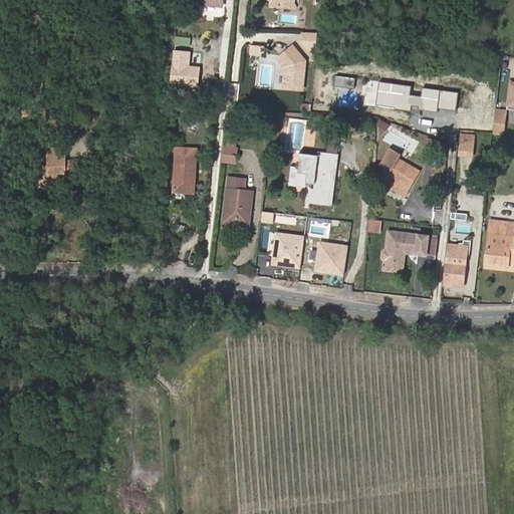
[(272,0),(271,8),(289,10),(290,0),(272,0)]
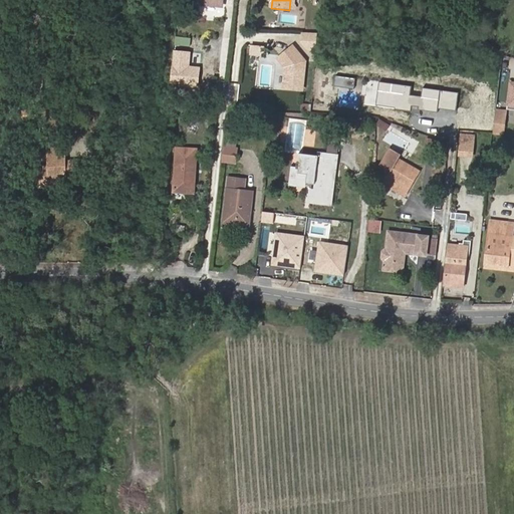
[(299,48),(315,48),(315,32),(299,32),(299,48)]
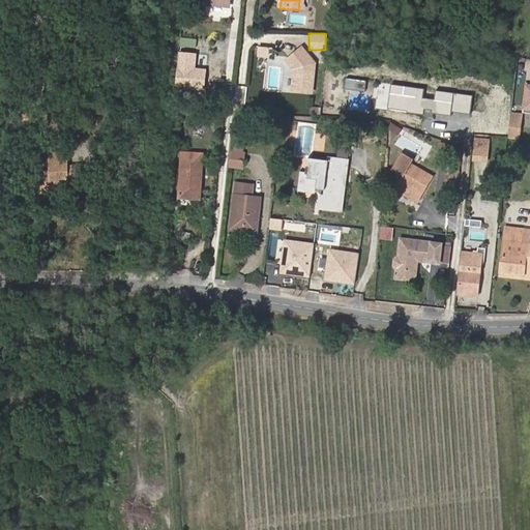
[(289,65),(286,88),(305,91),(310,62),(294,46),(282,58),(289,65)]
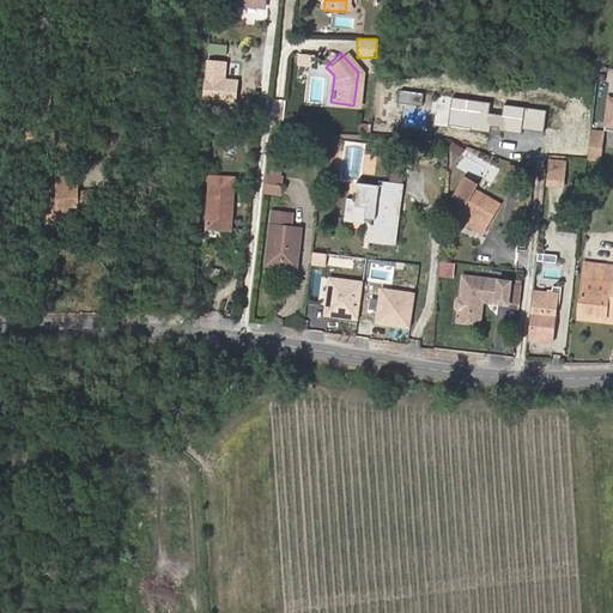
[(612,99),(604,99),(601,127),(612,128),(612,99)]
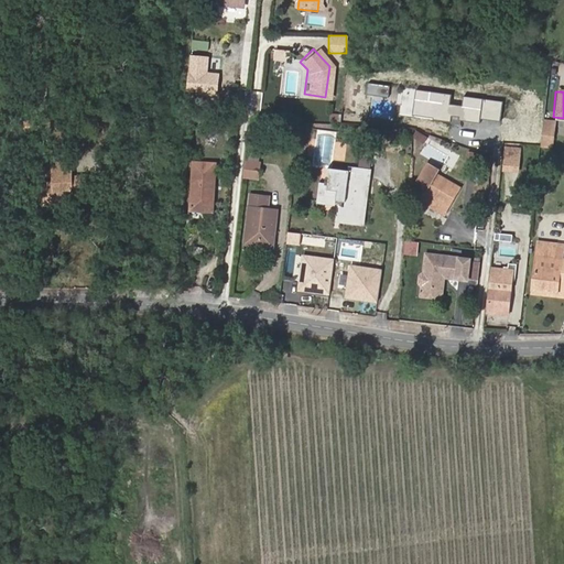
[(552,133),(553,120),(542,119),(541,132),(552,133)]
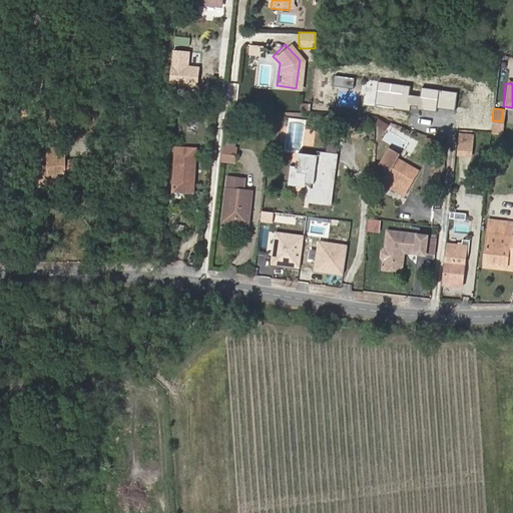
[(392,125),(381,119),(379,124),(389,129),(392,125)]
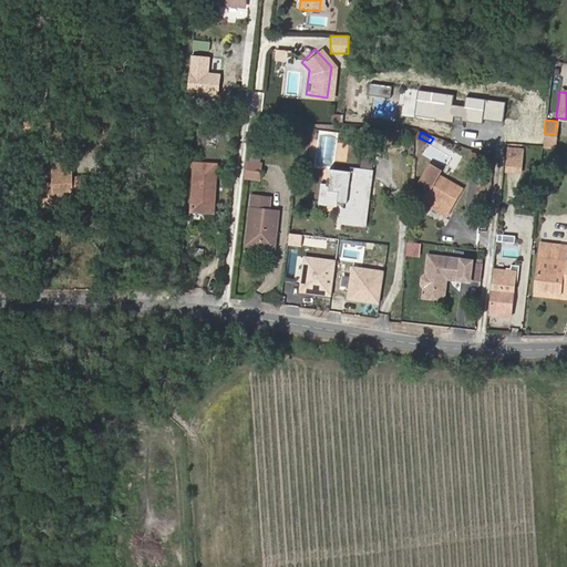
[(555,134),(544,133),(542,146),(553,147),(555,134)]
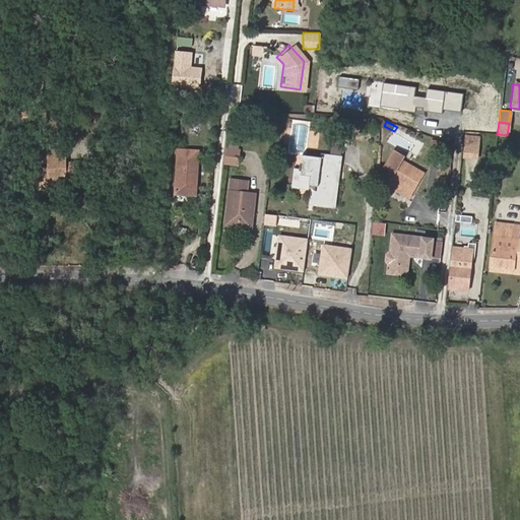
[(443,140),(430,138),(429,148),(442,149),(443,140)]
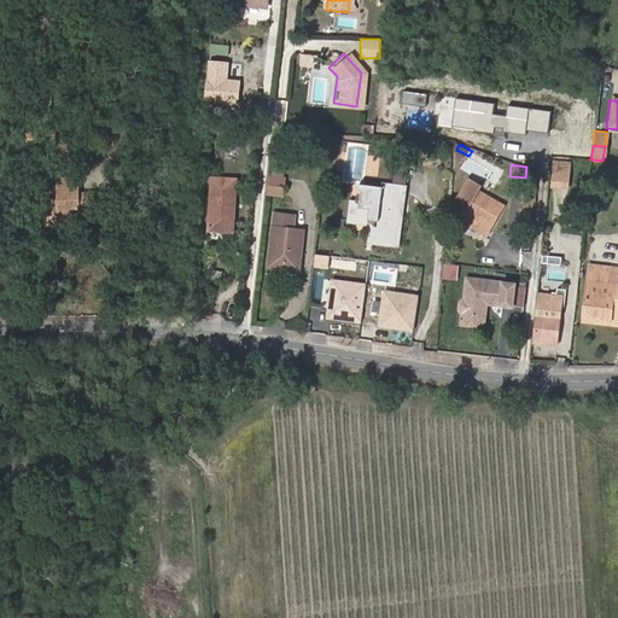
[(570,172),(554,169),(553,180),(569,181),(570,172)]
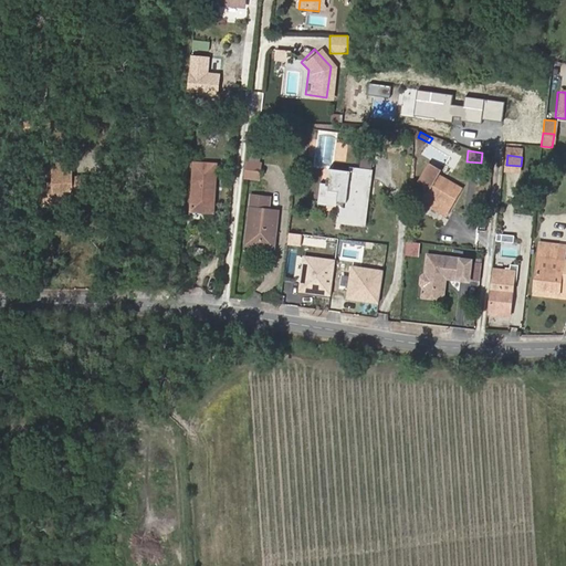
[(73,160),(56,160),(56,180),(48,181),(48,191),(52,191),(52,205),(67,203),(67,197),(74,197),(95,197),(94,176),(74,176),(73,160)]
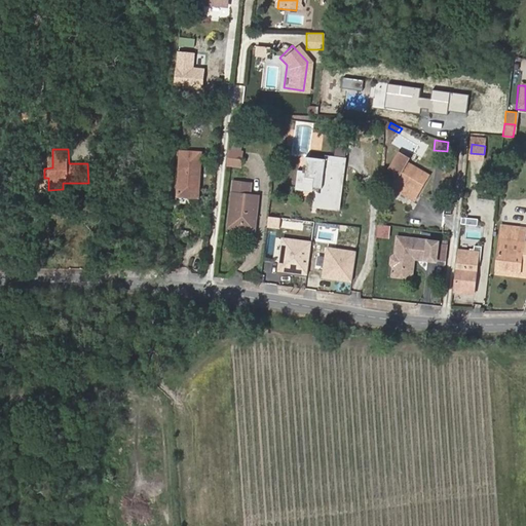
[(193,173),(195,152),(177,150),(173,192),(191,194),(193,173)]
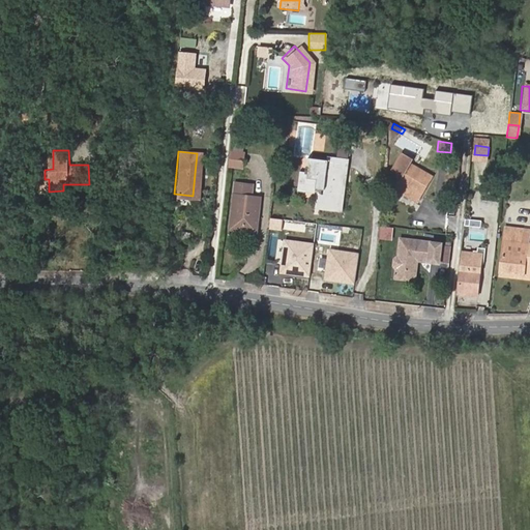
[(226,158),(241,160),(242,154),(227,152),(226,158)]
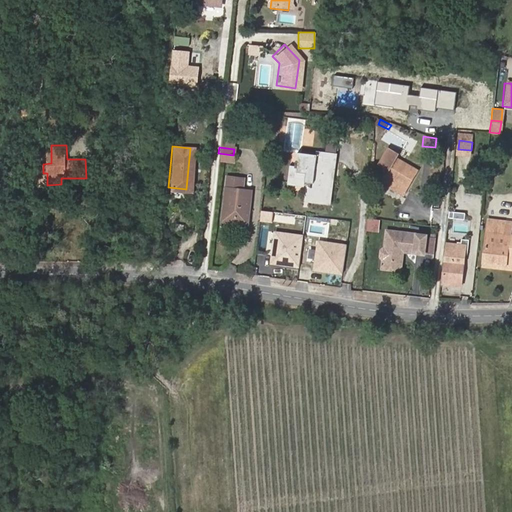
[(385,180),(406,191),(418,171),(397,159),(400,153),(392,148),(382,165),(391,169),(385,180)]
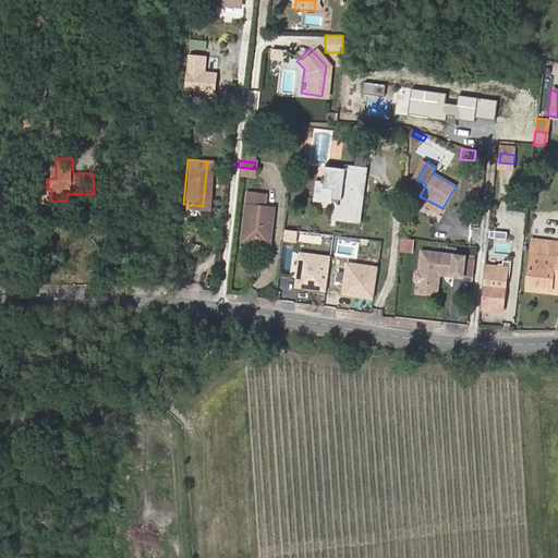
[(513,164),(499,162),(497,176),(512,178),(513,164)]
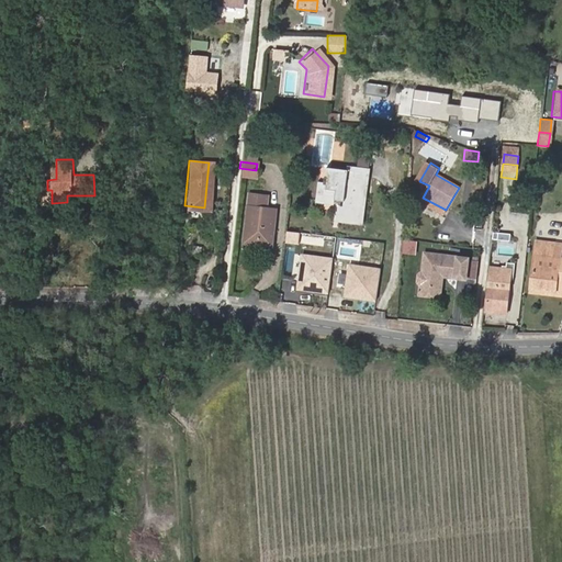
[(317,197),(336,199),(345,200),(344,206),(341,206),(339,220),(362,222),(363,210),(358,210),(359,202),(362,202),(363,192),(362,192),(362,186),(367,186),(369,168),(349,166),(348,170),(329,168),(328,177),(326,176),(325,182),(319,182),(317,197)]
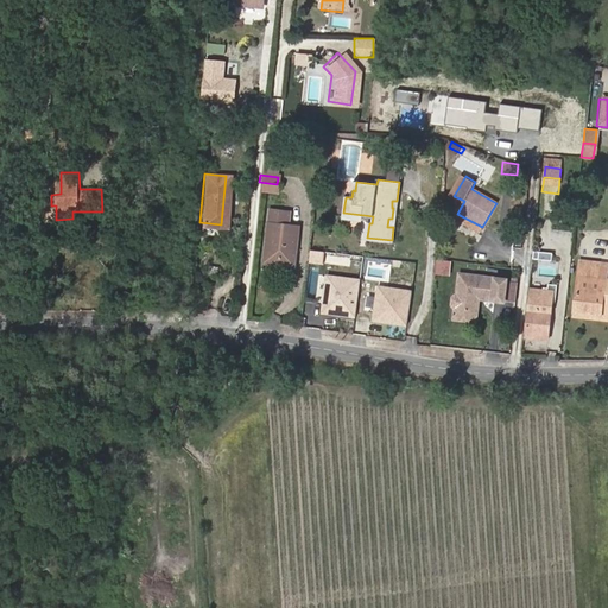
[(259,182),(258,191),(277,194),(277,184),(259,182)]
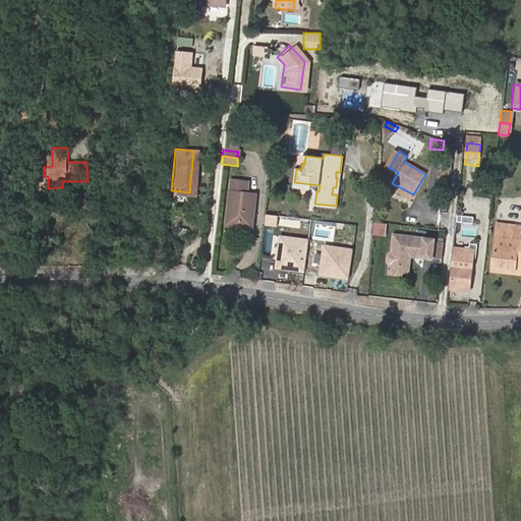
[(227,227),(240,228),(243,181),(231,180),(227,227)]
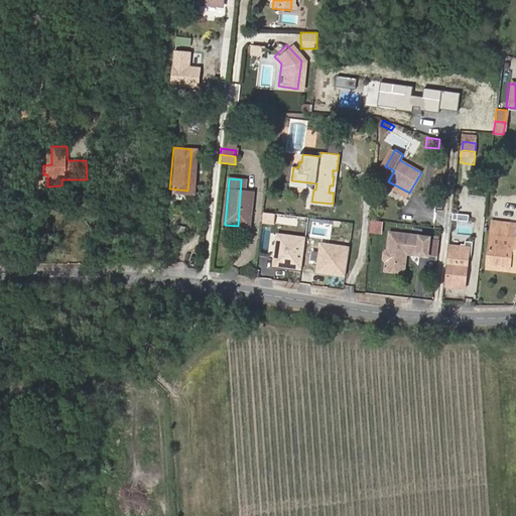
[(241,179),(238,226),(252,227),(252,216),(250,216),(251,191),(245,191),(245,179),(241,179)]
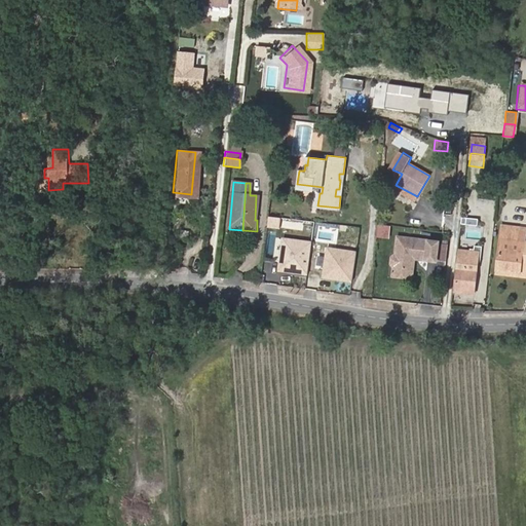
[(415,201),(417,196),(396,185),(393,189),(415,201)]
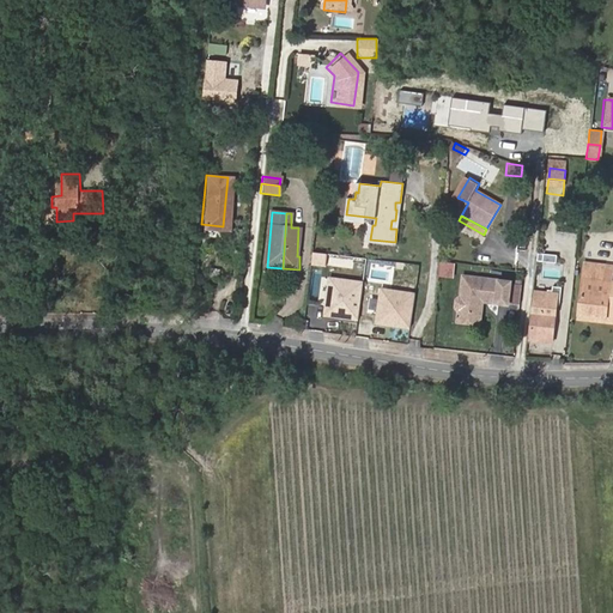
[(607,317),(607,321),(612,321),(612,283),(612,284),(612,266),(586,263),(582,314),(607,317)]
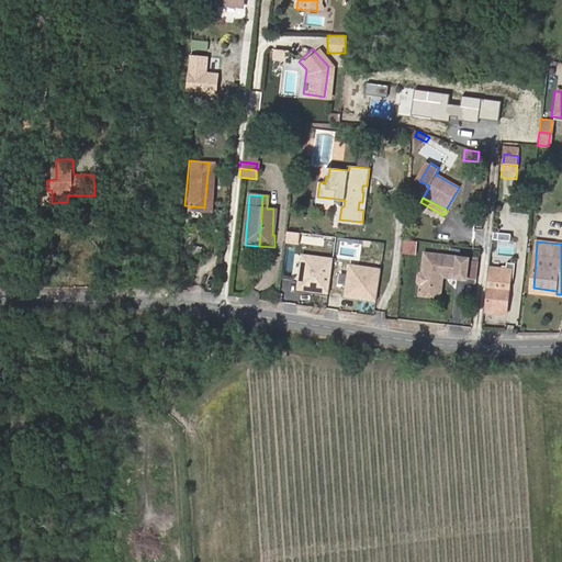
[(470,259),(427,253),(425,271),(420,274),(419,282),(423,285),(422,294),(431,295),(433,287),(441,288),(444,276),(467,279),(468,278),(470,260),(470,259)]
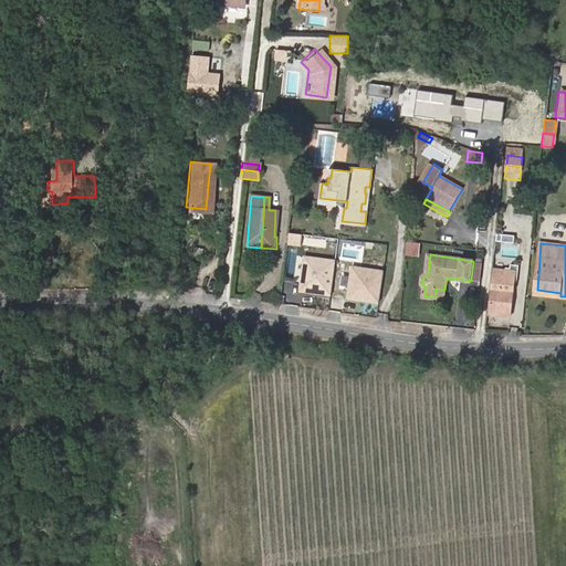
[(473,262),(471,280),(480,281),(481,263),(473,262)]
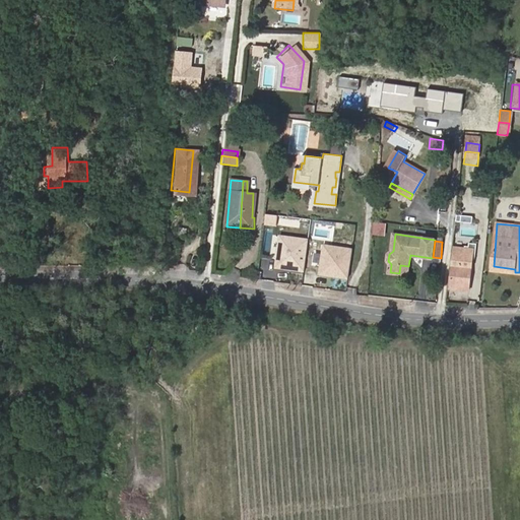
[(450,262),(447,288),(468,290),(470,265),(472,249),(451,246),(450,262)]
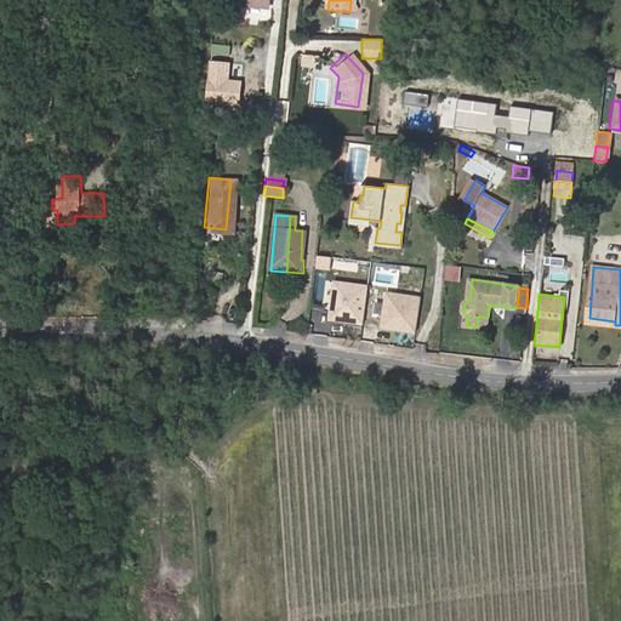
[(488,318),(478,317),(477,326),(486,328),(488,318)]
